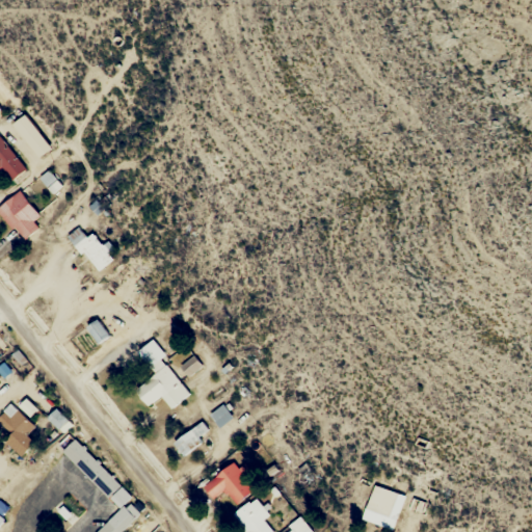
[(40,158),(51,148),(25,114),(12,124),(40,158)]
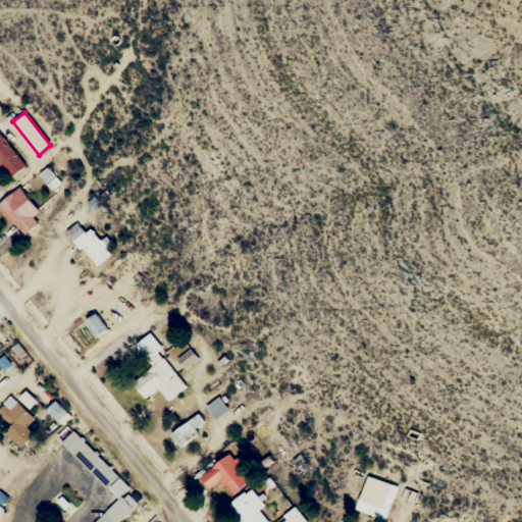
[(0,168),(5,166),(12,176),(24,168),(0,132),(0,168)]
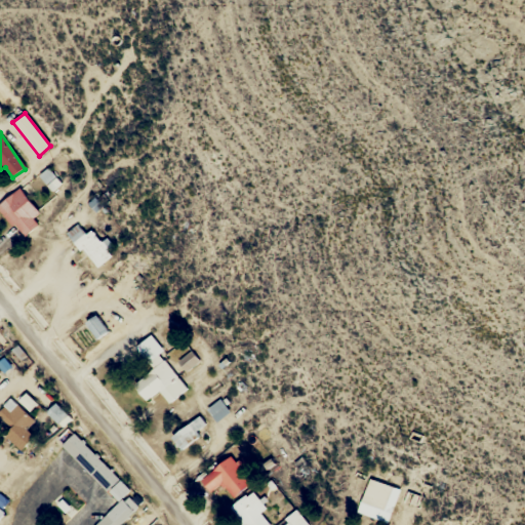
[(0,208),(23,238),(39,226),(34,218),(40,213),(19,188),(0,202),(0,208)]
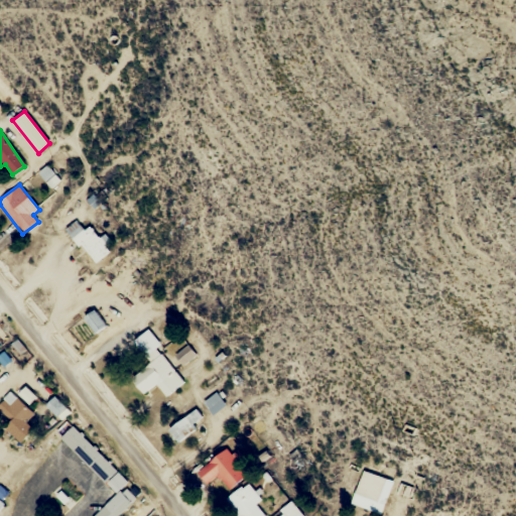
[(68,228),(94,264),(110,252),(91,227),(85,231),(77,221),(68,228)]
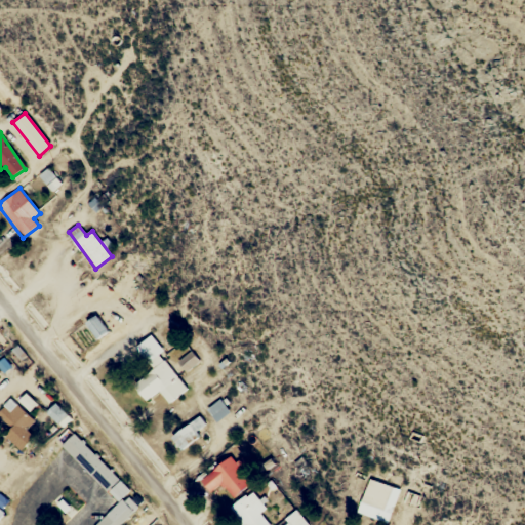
[(87,323),(97,337),(108,331),(96,316),(87,323)]
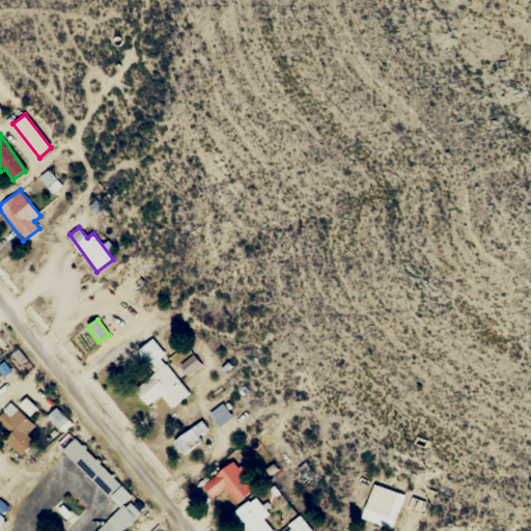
[(171,408),(190,393),(150,340),(135,352),(154,375),(135,390),(147,406),(162,395),(171,408)]
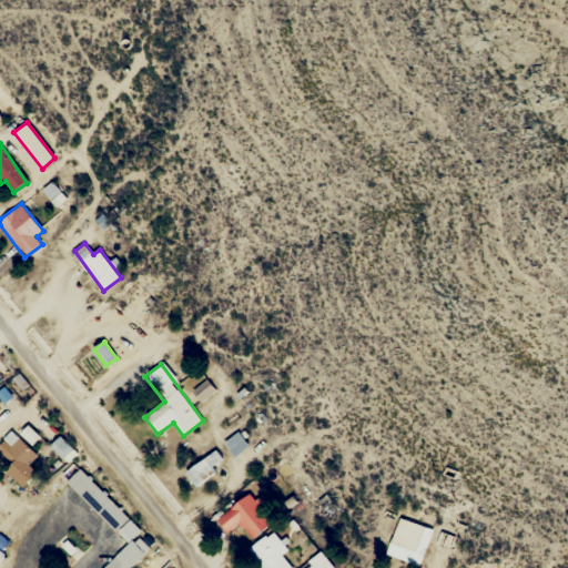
[(192,392),(202,403),(215,391),(205,379),(192,392)]
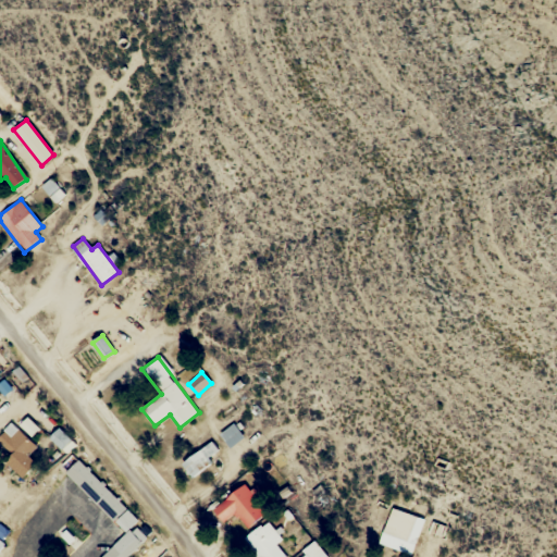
[(5,462),(23,478),(46,450),(12,421),(0,434),(0,443),(12,455),(5,462)]
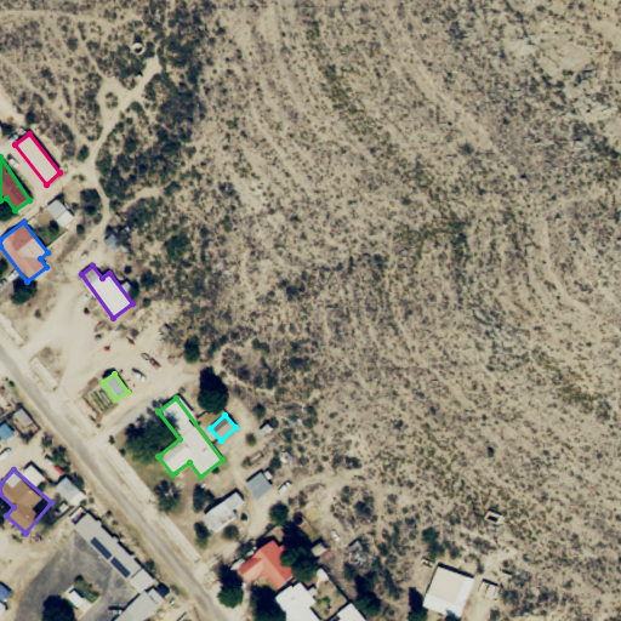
[(273,488),(260,472),(244,484),(257,500),(273,488)]
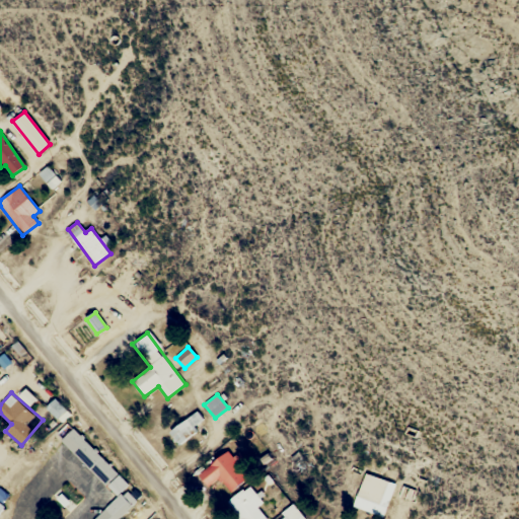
[(47,409),(58,419),(66,410),(55,399),(47,409)]
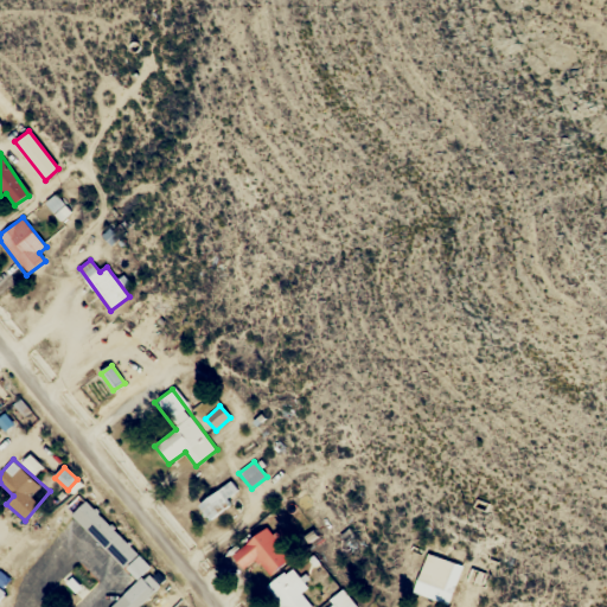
[(198,505),(209,521),(241,494),(230,480),(198,505)]
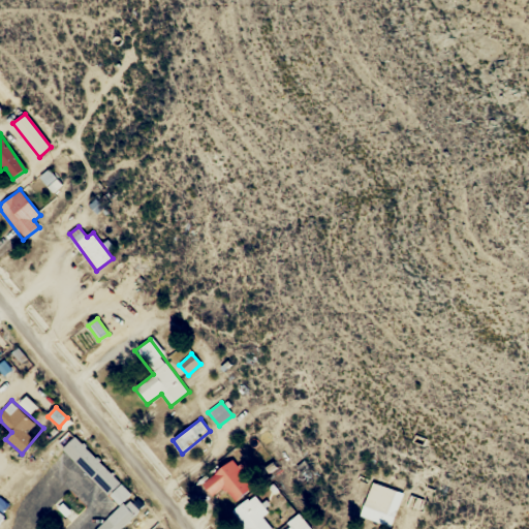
[(59,447),(72,434),(144,502),(117,528),(90,528),(116,504),(59,447)]
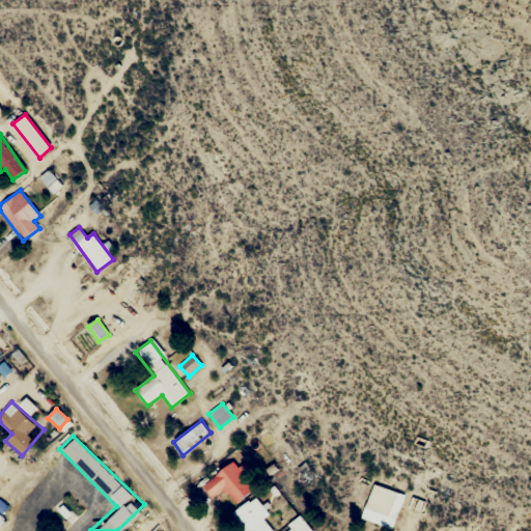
[(234,505),(254,490),(233,462),(202,484),(213,498),(223,490),(234,505)]
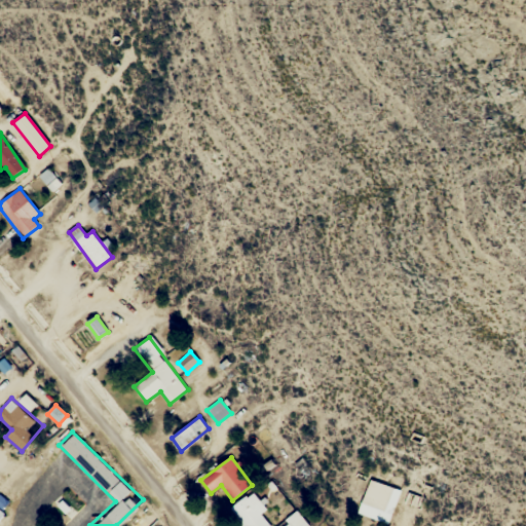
[(359,515),(388,524),(399,490),(370,481),(359,515)]
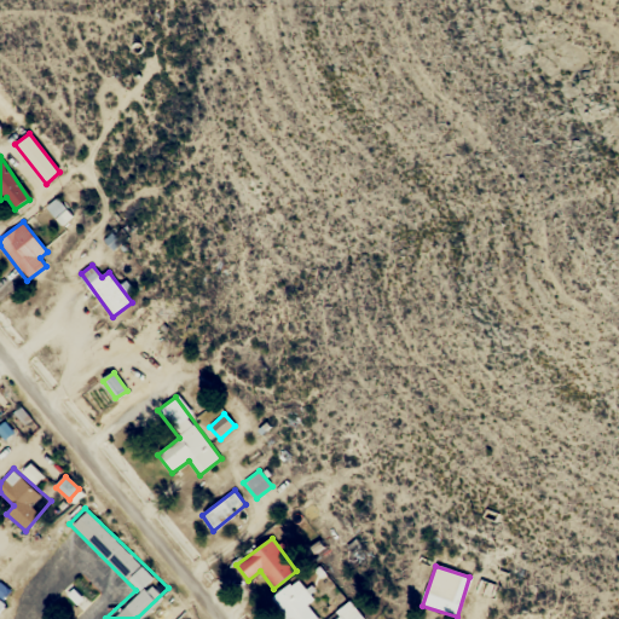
[(314,600),(298,578),(271,599),(287,618),(318,618),(308,605),(314,600)]
